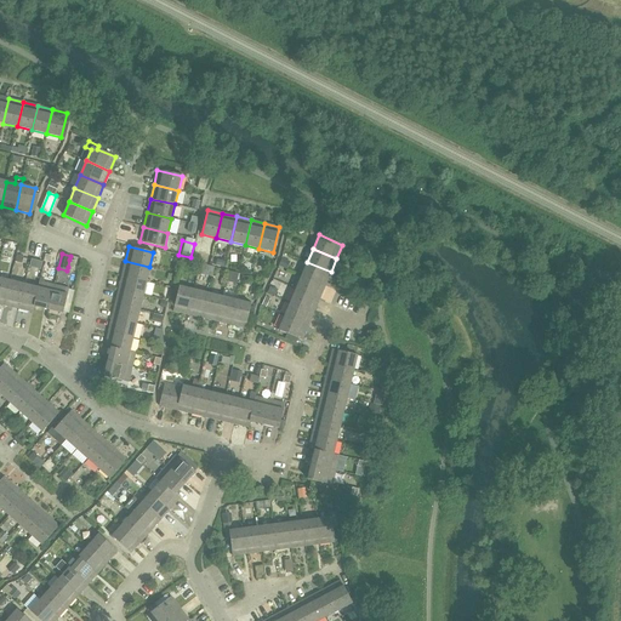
[(121,275),(147,281),(149,267),(125,261),(121,275)]
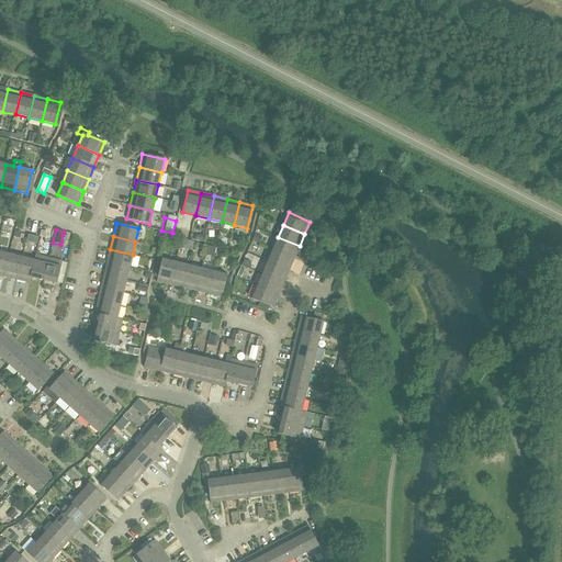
[(294,258),(300,246),(278,237),(272,249),(294,258)]
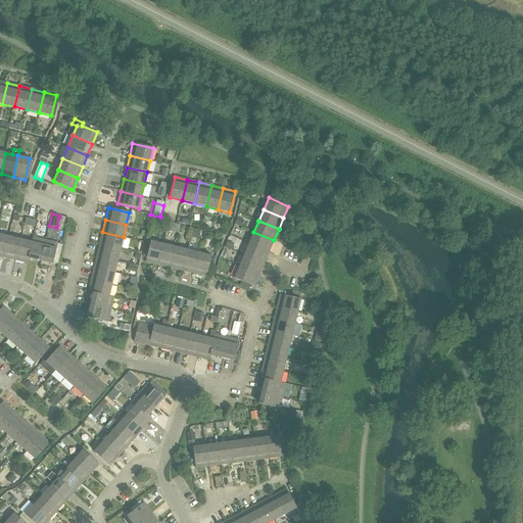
[(99,244),(121,249),(124,237),(102,232),(99,244)]
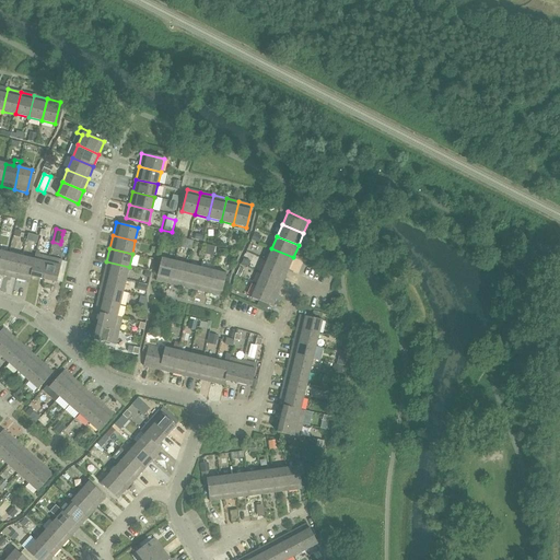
[(288,269),(293,257),(271,248),(267,260),(288,269)]
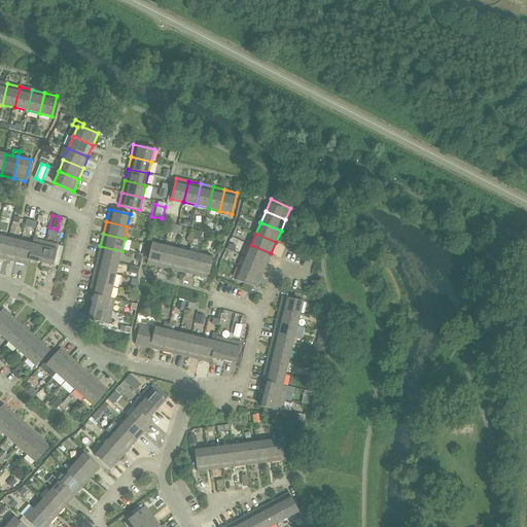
[(6,238),(1,258),(13,261),(18,241),(6,238)]
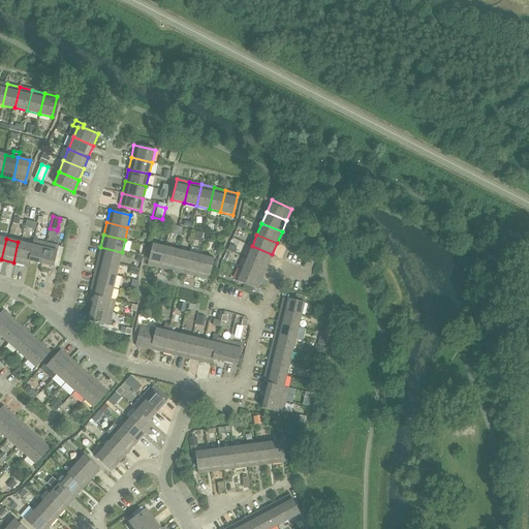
[(30,244),(25,266),(29,267),(30,261),(38,263),(43,243),(33,240),(32,245),(30,244)]
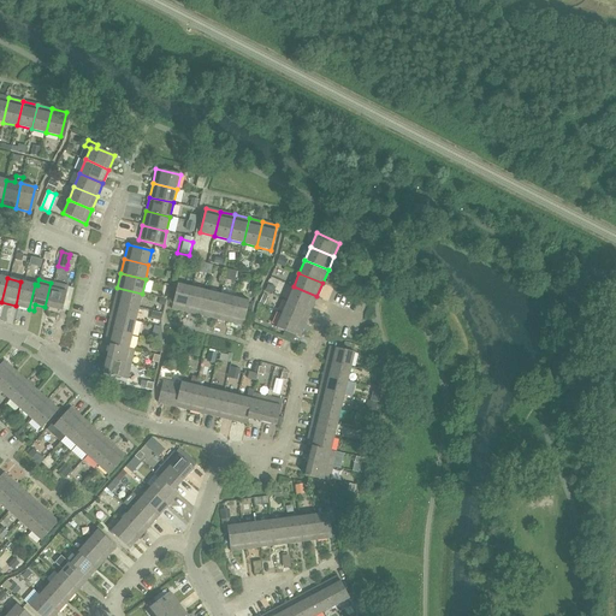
[(21,282),(16,306),(29,309),(35,284),(21,282)]
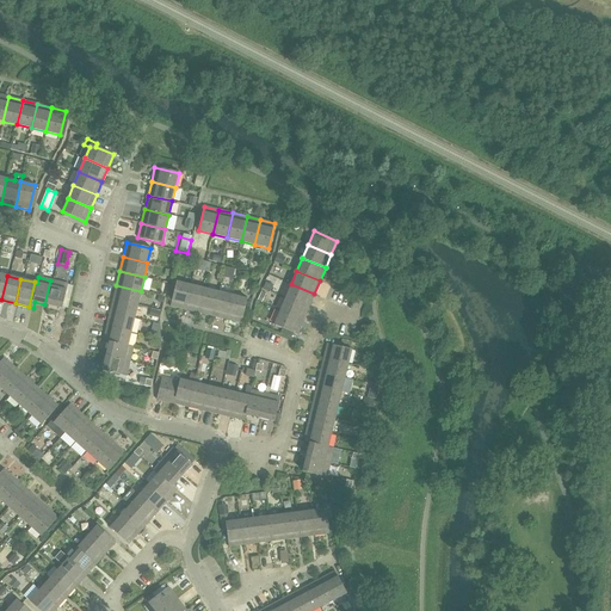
[(50,281),(44,304),(62,309),(68,284),(50,281)]
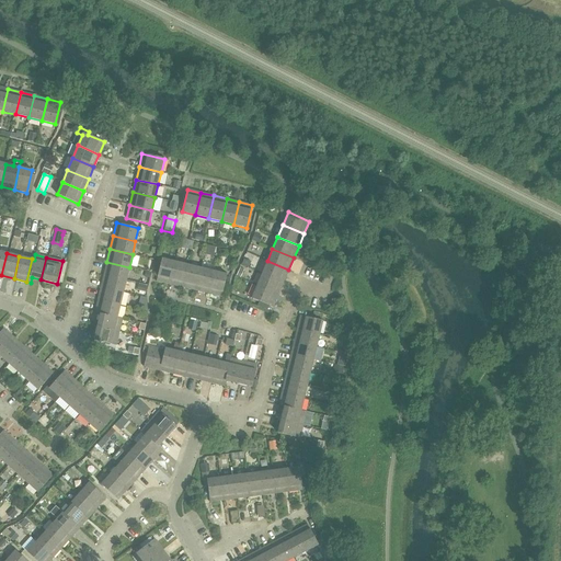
[(158,275),(158,277),(157,282),(170,284),(174,262),(161,259),(161,262),(157,261),(153,274),(158,275)]
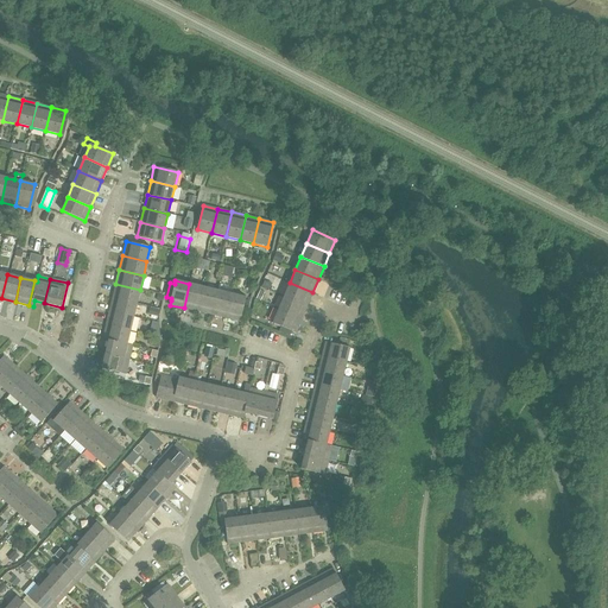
[(290,283),(284,296),(306,305),(312,292),(290,283)]
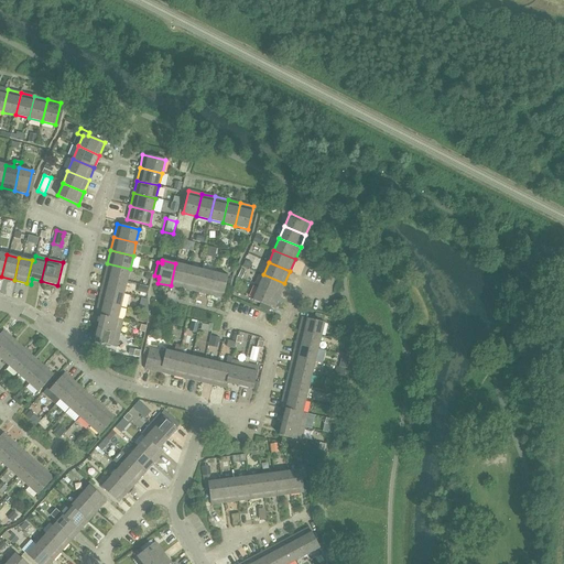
[(105,277),(127,282),(130,269),(107,263),(105,277)]
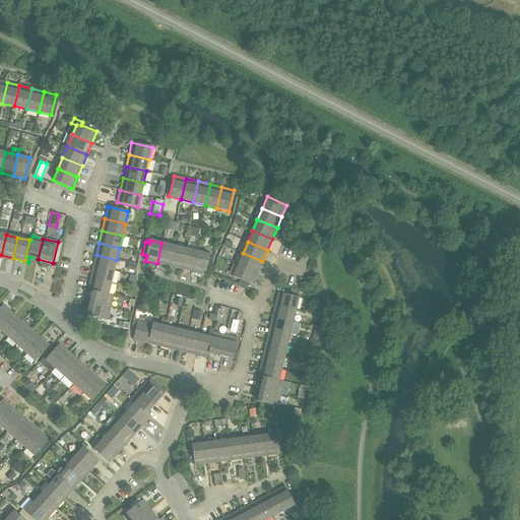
[(161,243),(157,263),(169,266),(174,246),(161,243)]
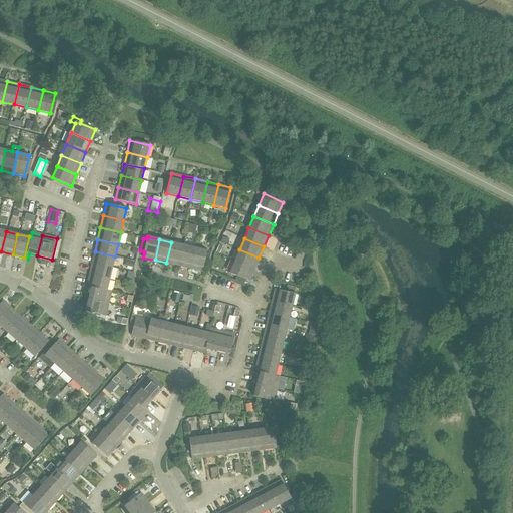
[(183,244),(171,242),(166,263),(178,266),(183,244)]
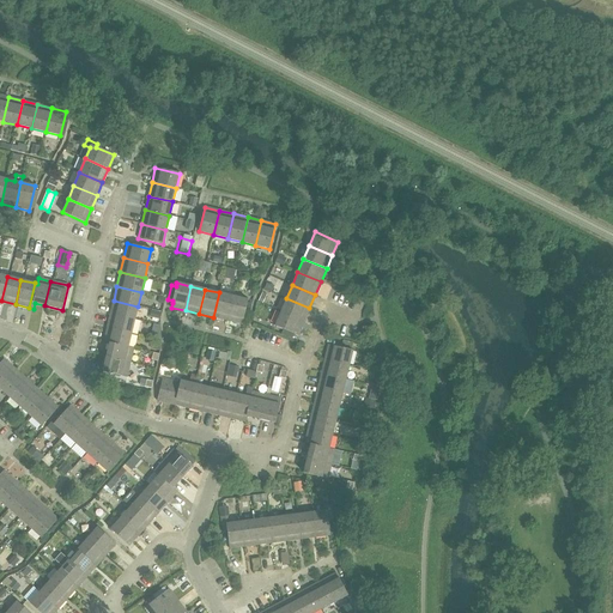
[(219,292),(213,317),(228,321),(234,296),(219,292)]
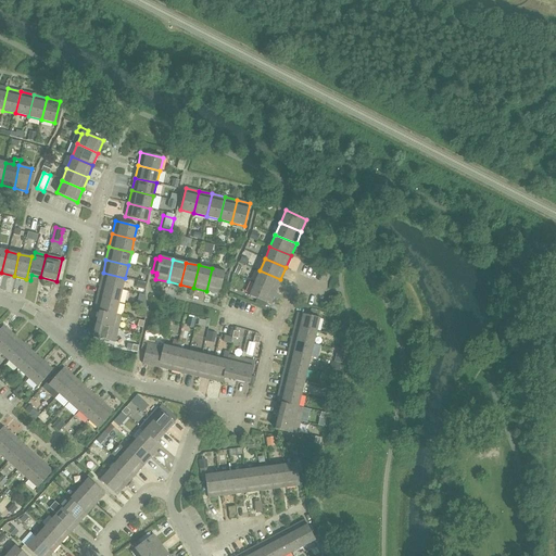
[(225,272),(212,268),(206,291),(219,293),(225,272)]
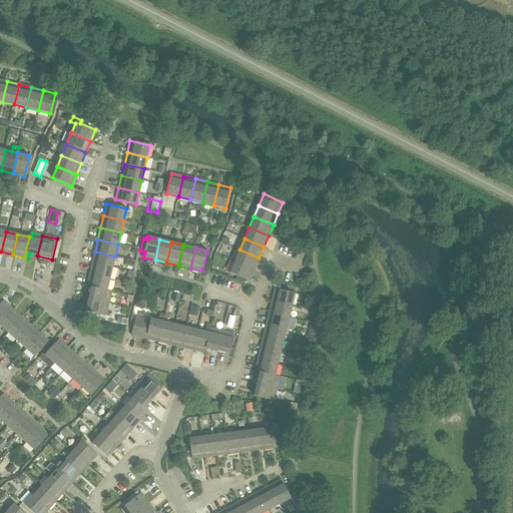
[(254,269),(259,258),(239,249),(234,261),(254,269)]
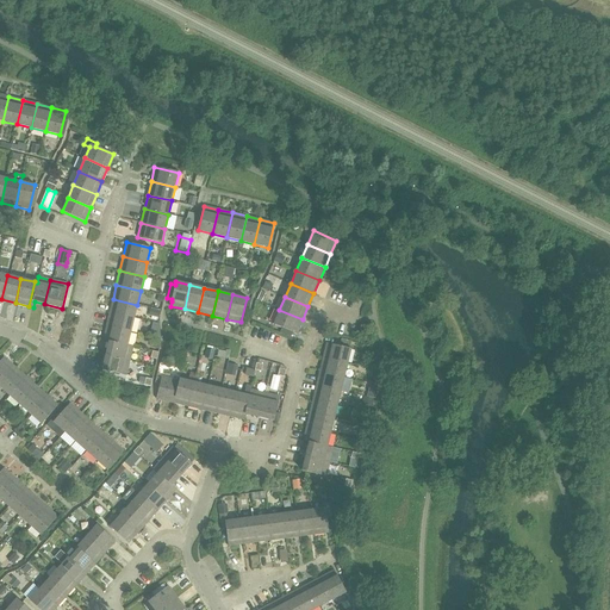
[(110,313),(134,319),(137,305),(113,299),(110,313)]
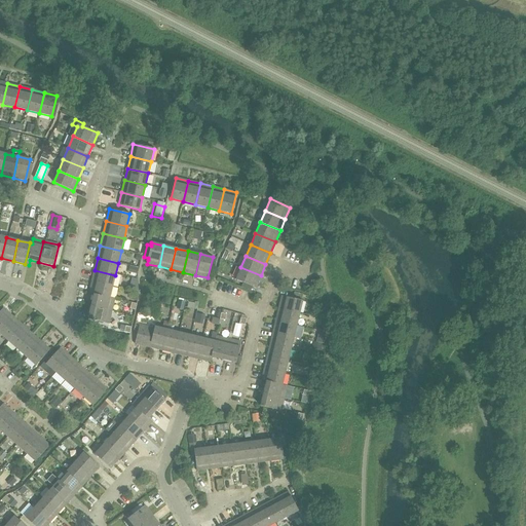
[(256,288),(261,275),(240,267),(235,279),(256,288)]
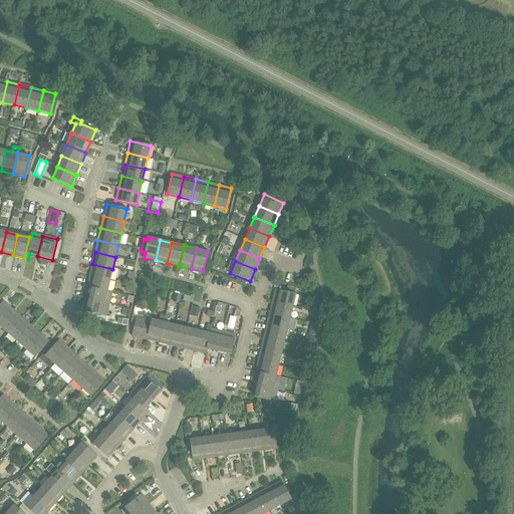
[(89,275),(109,280),(112,269),(92,264),(89,275)]
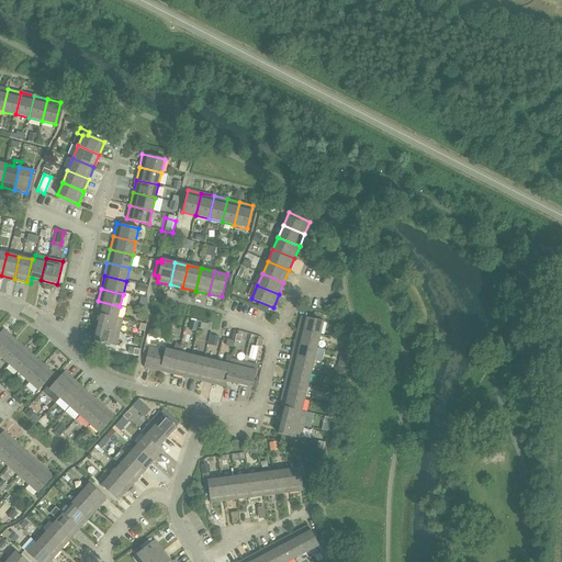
[(100,315),(117,319),(120,306),(98,301),(94,314),(100,315)]
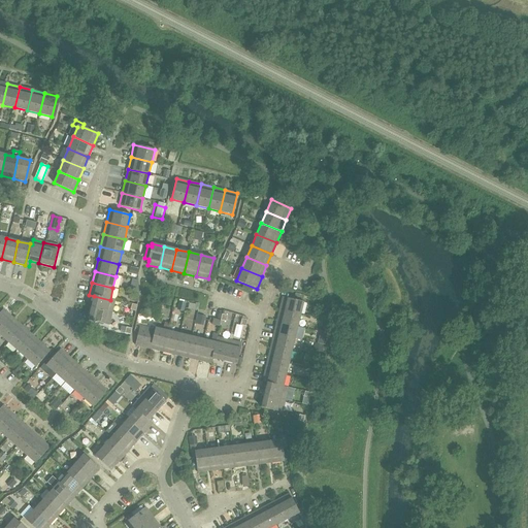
[(91,308),(112,314),(114,301),(110,300),(94,296),(91,308)]
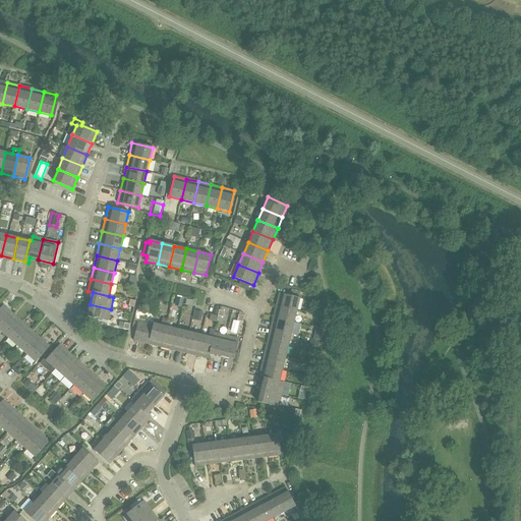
[(276,305),(296,310),(299,297),(279,292),(276,305)]
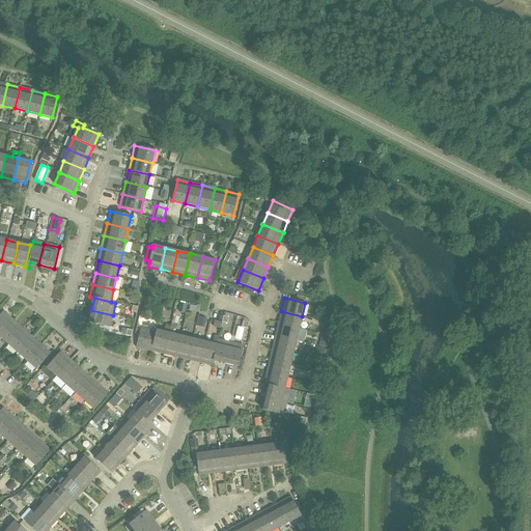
[(113,315),(91,310),(89,322),(110,327),(113,315)]
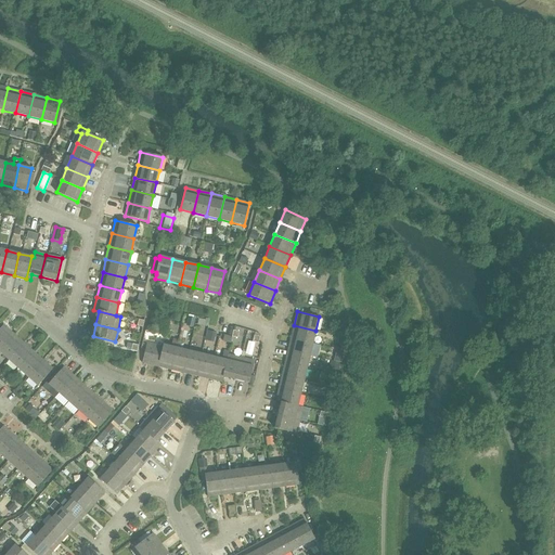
[(0,348),(13,334),(3,325),(0,328),(0,348)]
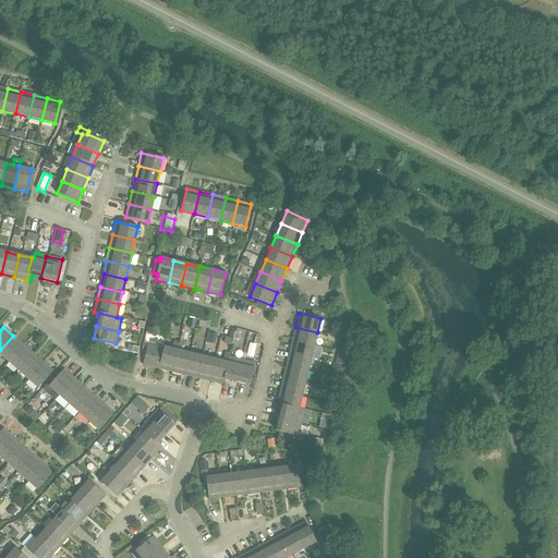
[(317,332),(295,327),(292,339),(314,344),(317,332)]
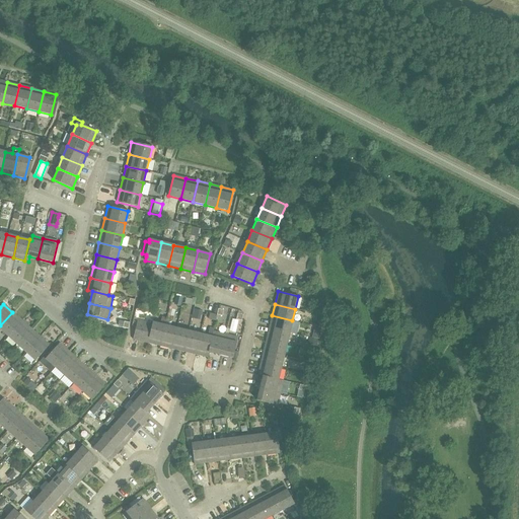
[(22,320),(12,312),(0,325),(0,329),(7,337),(22,320)]
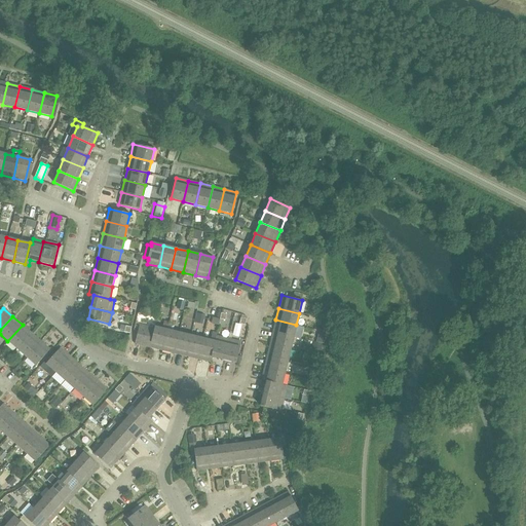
[(296,325),(275,320),(272,332),(294,337),(296,325)]
